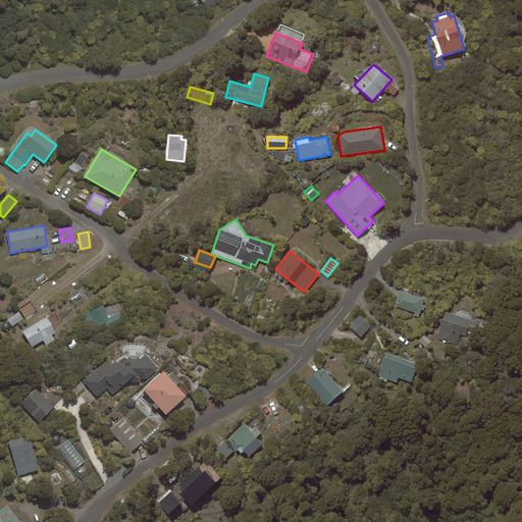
[(39,283),(47,277),(43,272),(35,278),(39,283)]
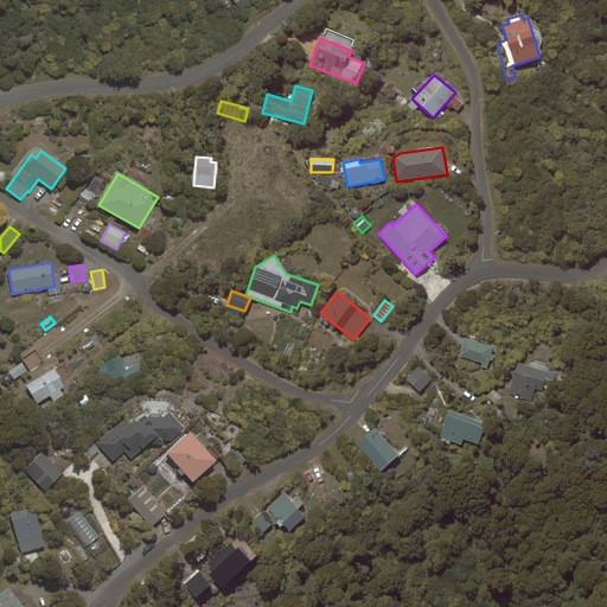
[(493,347),(465,338),(460,356),(487,365),(493,347)]
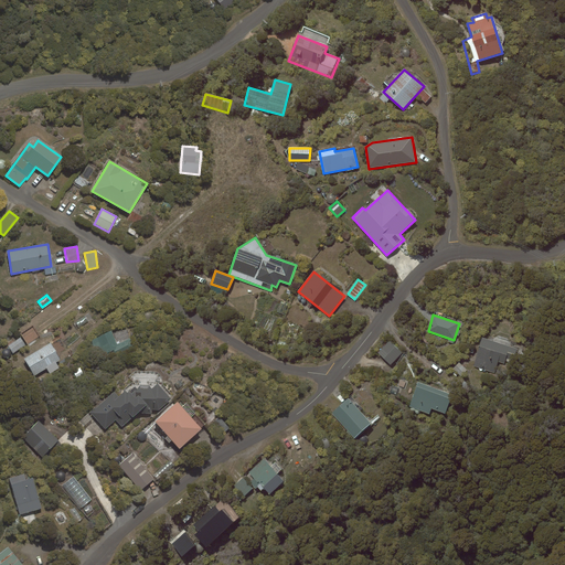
[(88,321),(85,316),(75,322),(80,328),(88,321)]
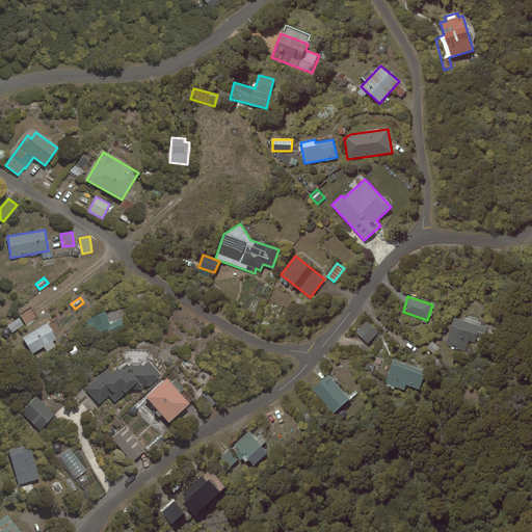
[(85,321),(92,337),(107,329),(109,334),(125,326),(122,319),(110,324),(105,313),(85,321)]
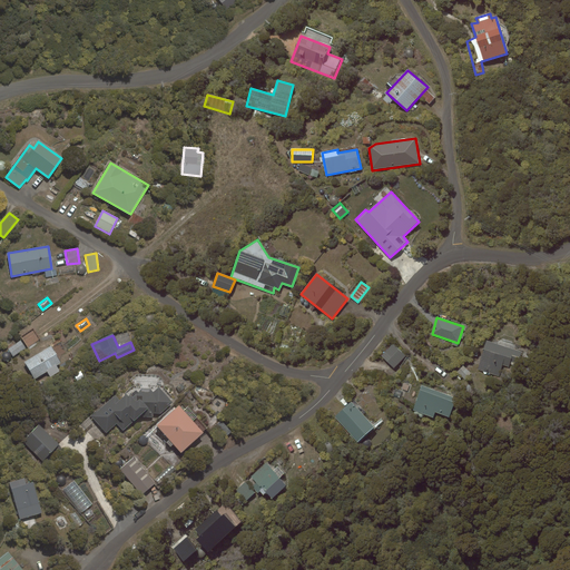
[(523,351),(488,341),(479,370),(499,376),(502,365),(509,367),(512,356),(520,359),(523,351)]
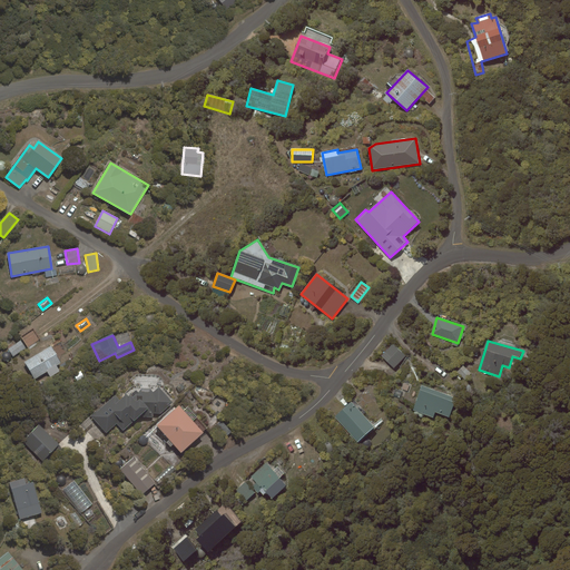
[(405,355),(393,344),(382,356),(394,369),(405,355)]
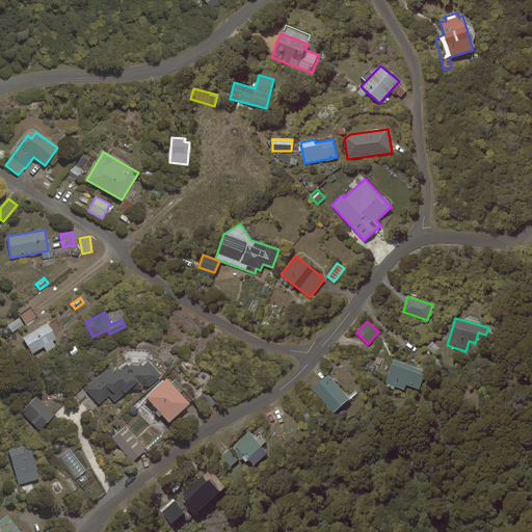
[(23,338),(32,353),(56,339),(47,323),(23,338)]
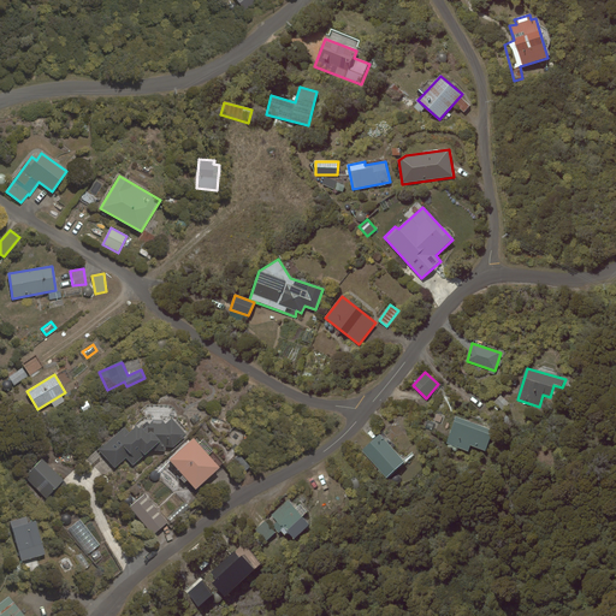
[(90,408),(87,401),(80,404),(83,412),(90,408)]
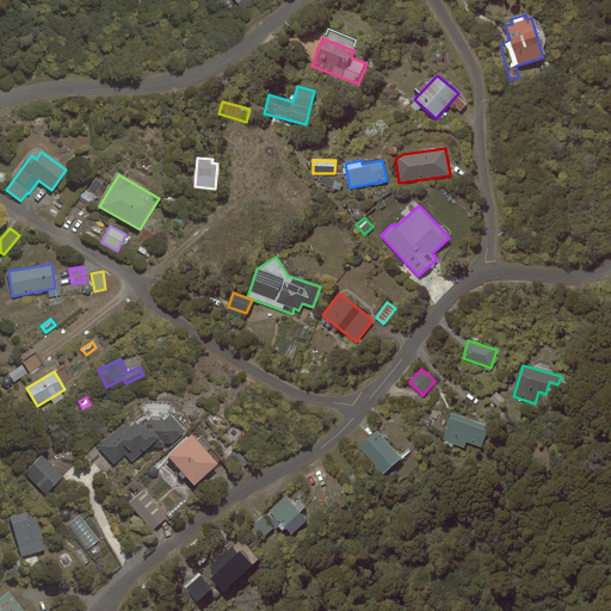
[(488,426),(452,413),(443,440),(464,448),(467,442),(481,448),(488,426)]
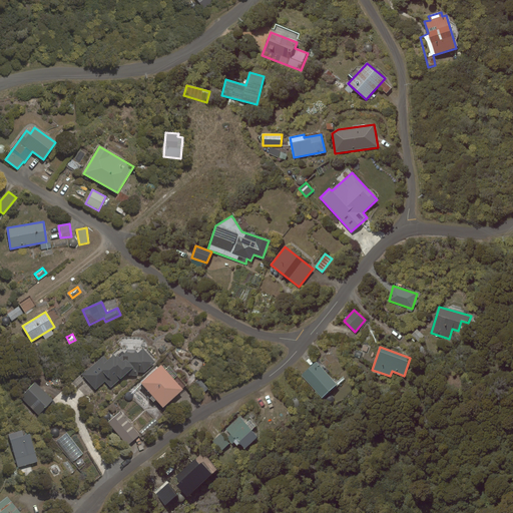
[(104,355),(82,375),(96,390),(105,382),(111,388),(125,375),(138,376),(138,372),(144,372),(155,362),(143,349),(138,353),(135,350),(128,350),(119,358),(117,355),(115,356),(113,354),(107,359),(104,355)]
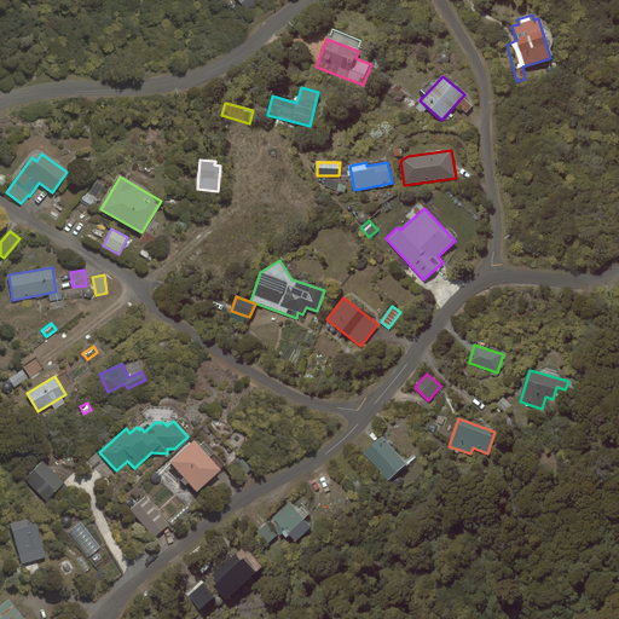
[(388,480),(406,464),(382,437),(364,452),(388,480)]
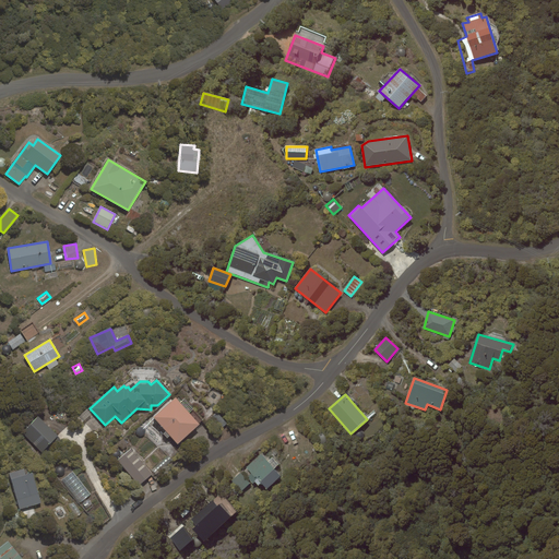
[(200,425),(176,397),(154,417),(178,444),(200,425)]
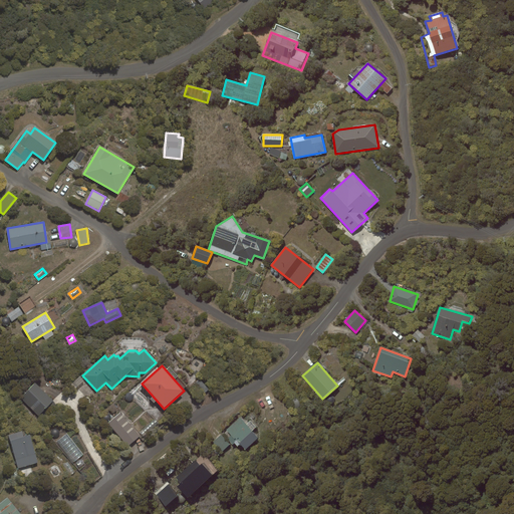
[(210,391),(201,379),(193,386),(202,397),(210,391)]
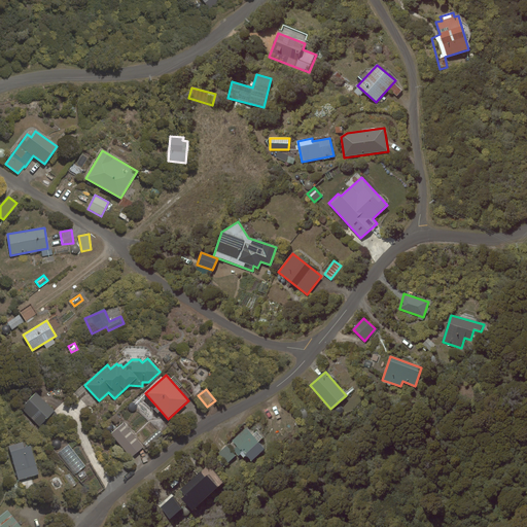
[(55,411),(36,392),(21,409),(39,426),(55,411)]
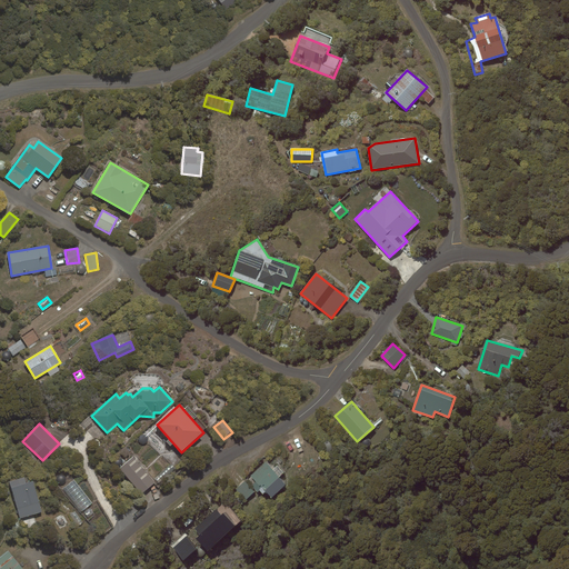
[(142,495),(156,482),(132,457),(119,469),(142,495)]
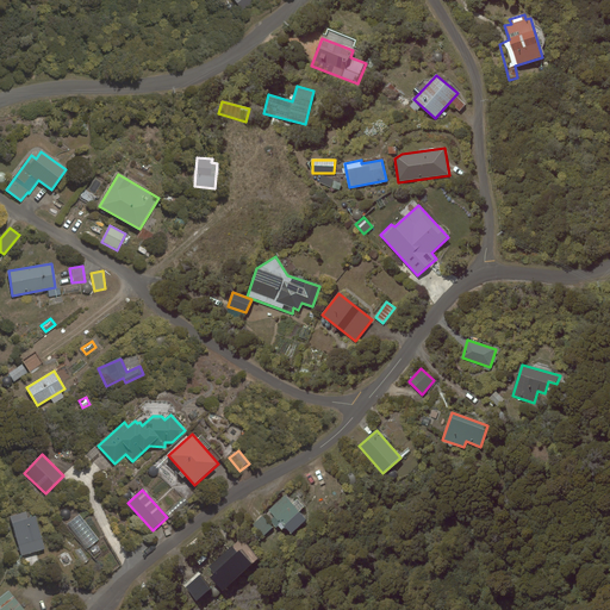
[(306,520),(285,496),(269,510),(291,534),(306,520)]
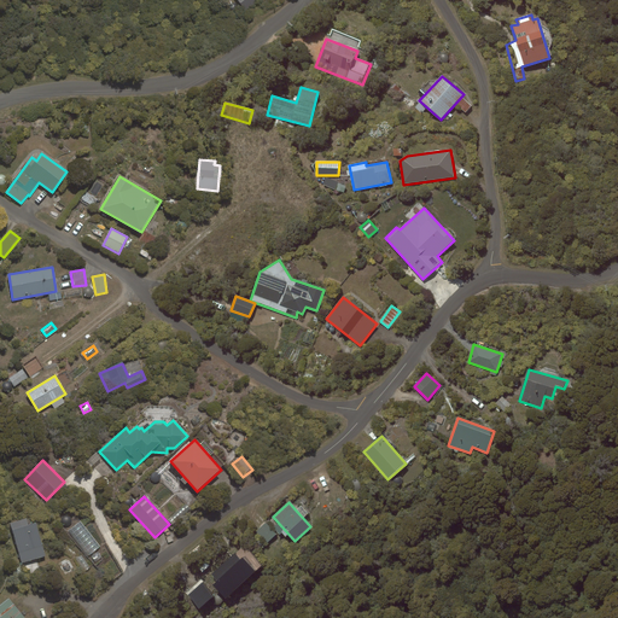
[(27,519),(11,523),(23,563),(46,555),(36,522),(29,524),(27,519)]
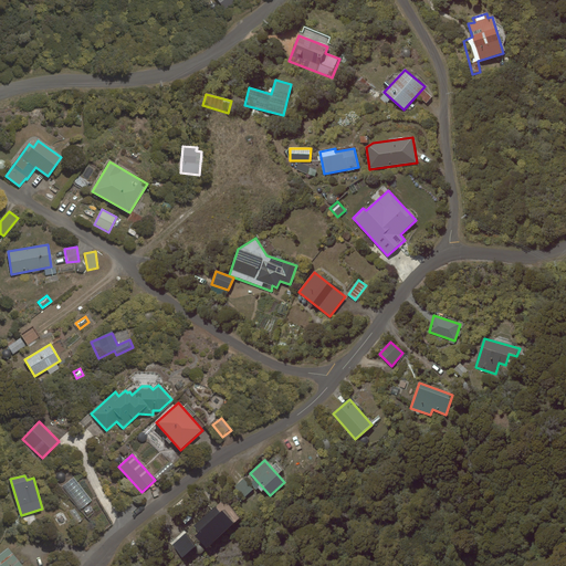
[(92,500),(74,477),(62,486),(80,510),(92,500)]
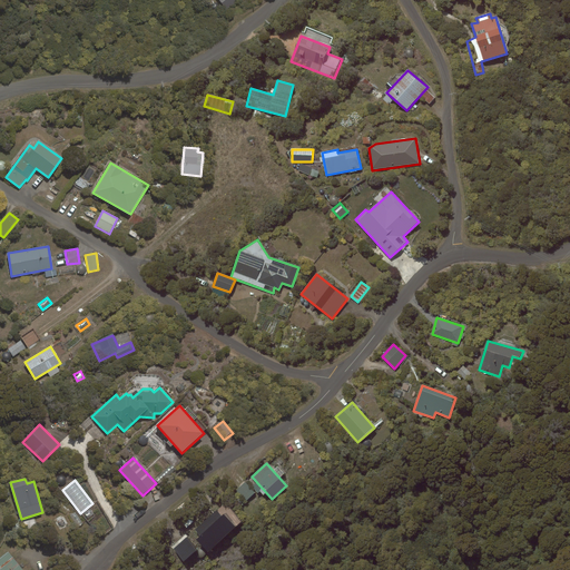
[(256,493),(247,482),(237,490),(246,501),(256,493)]
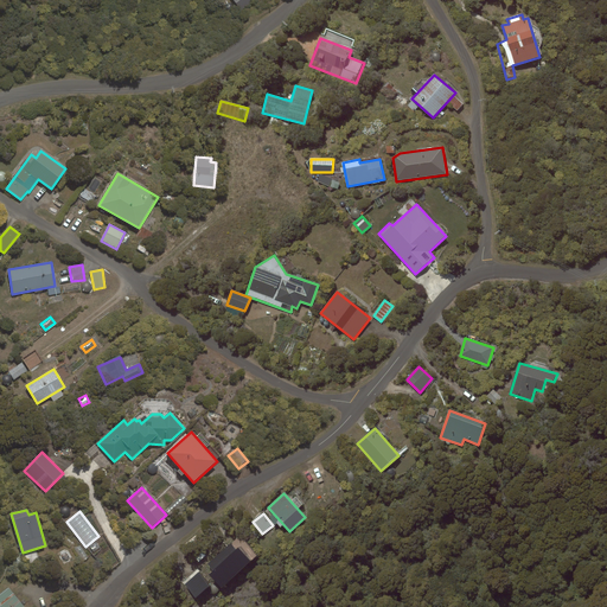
[(259,556),(241,535),(206,563),(212,570),(209,574),(221,588),(259,556)]
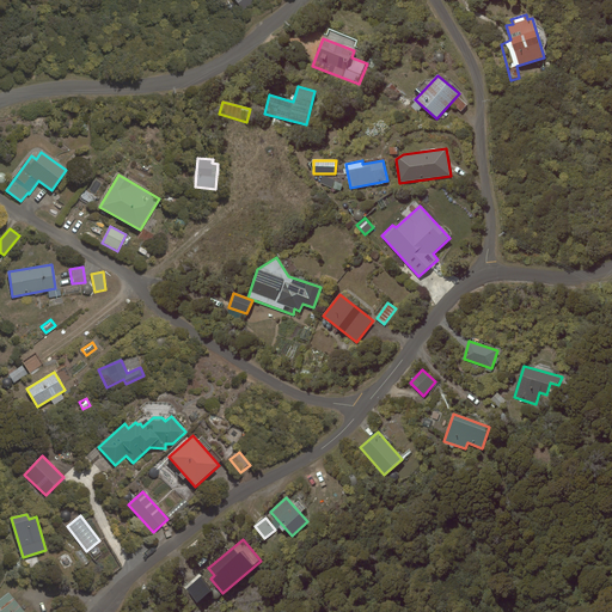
[(212,591),(201,577),(187,589),(197,603),(212,591)]
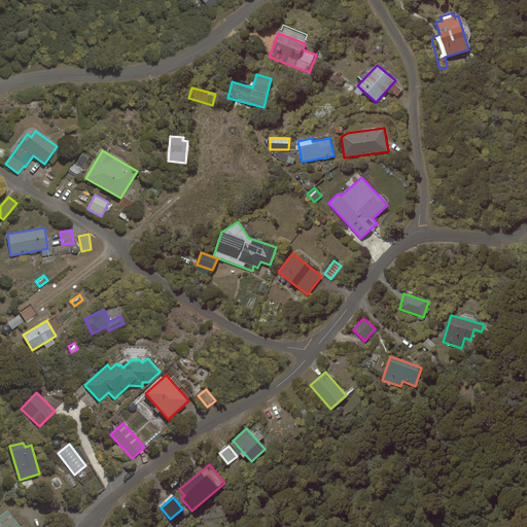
[(21,526),(7,511),(0,516),(0,526),(21,526)]
